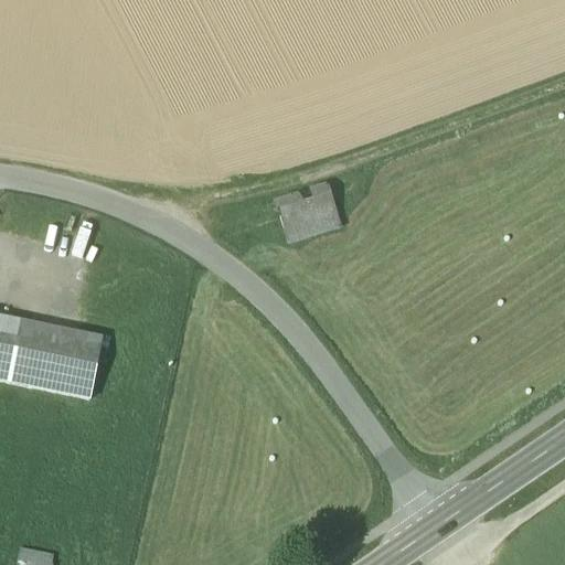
[(327,189),(274,206),(279,222),(331,204),(327,189)]
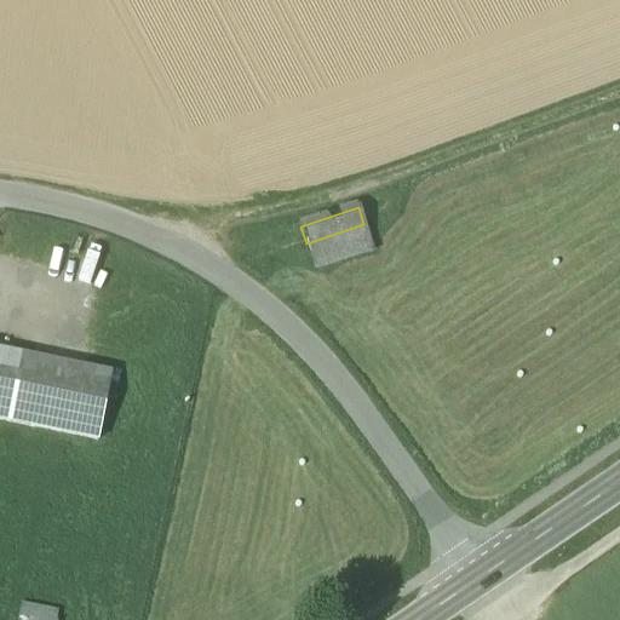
[(363,224),(306,244),(315,271),(373,252),(363,224)]
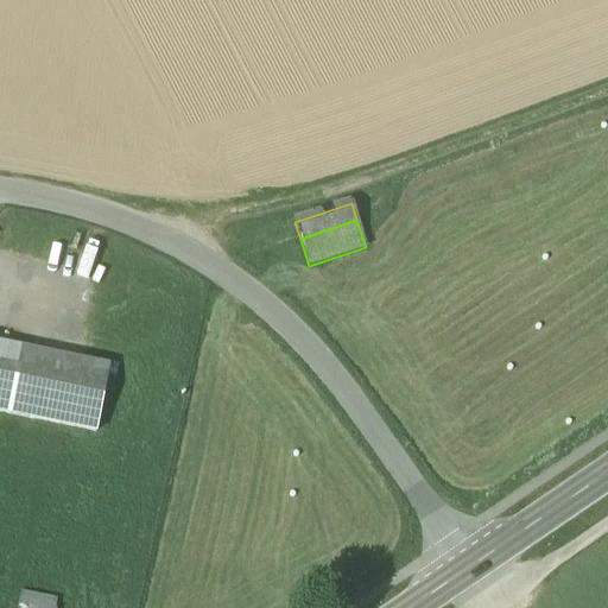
[(109,369),(0,346),(0,412),(96,434),(109,369)]
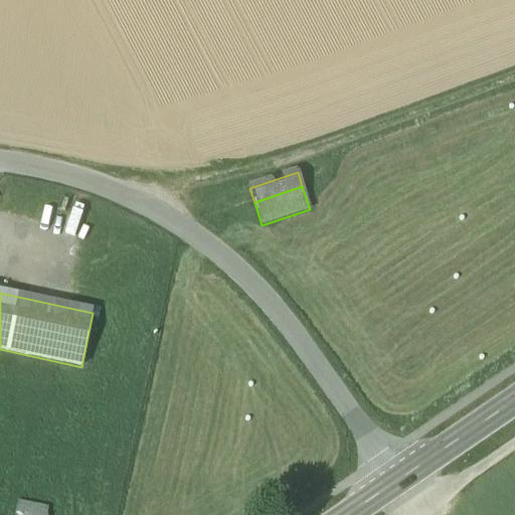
[(46,514),(48,510),(17,503),(14,514),(46,514)]
